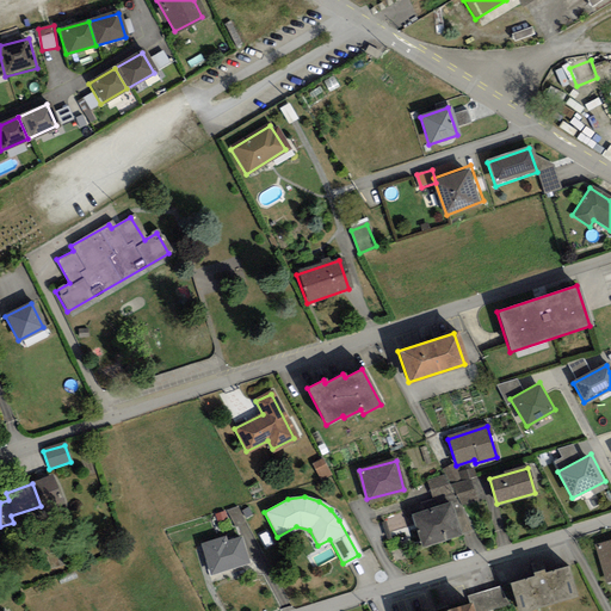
[(449,503),(411,516),(421,547),(460,535),(449,503)]
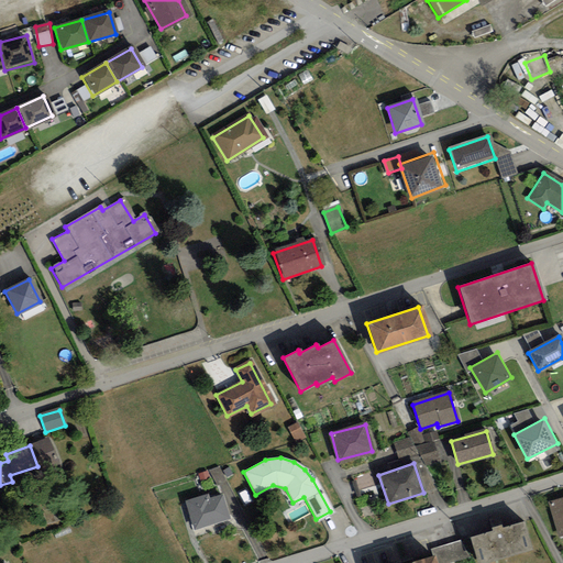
[(184,504),(192,528),(225,518),(219,497),(205,501),(203,497),(184,504)]
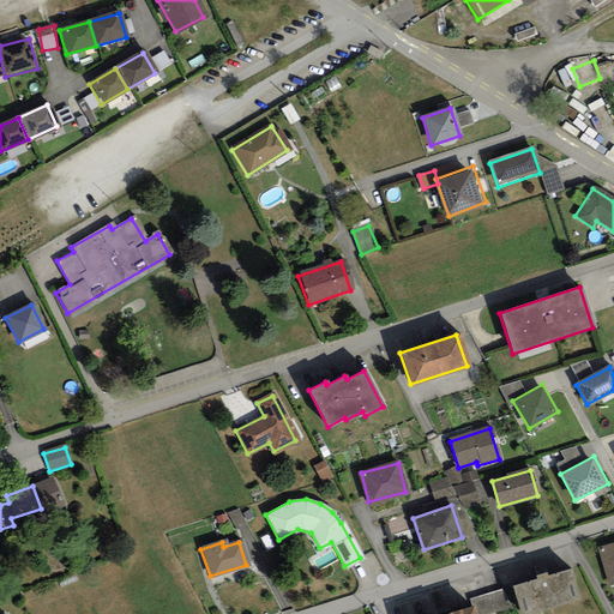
[(613,548),(600,552),(608,583),(613,581),(613,548)]
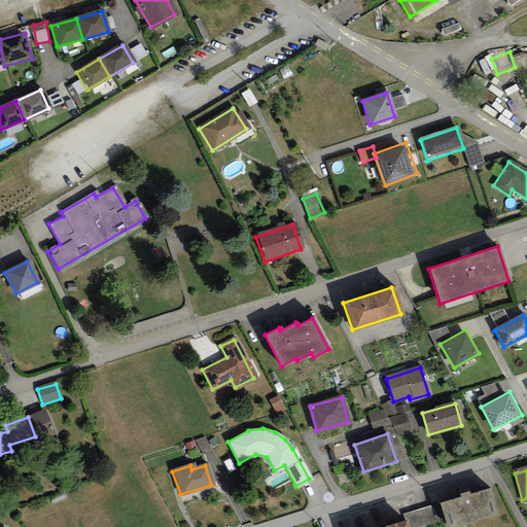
[(438,503),(445,526),(494,513),(487,489),(438,503)]
